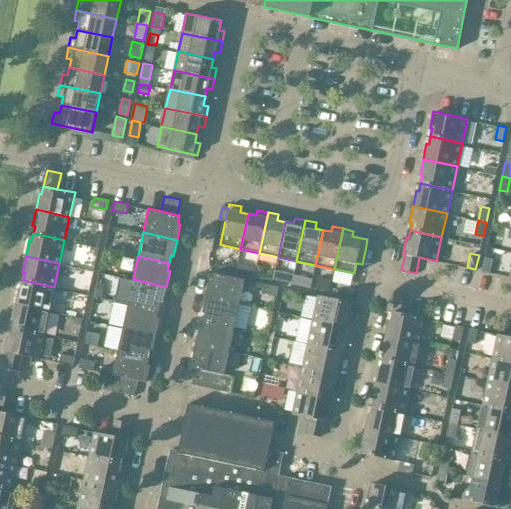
[(493,258),(484,256),(481,270),(489,272),(493,258)]
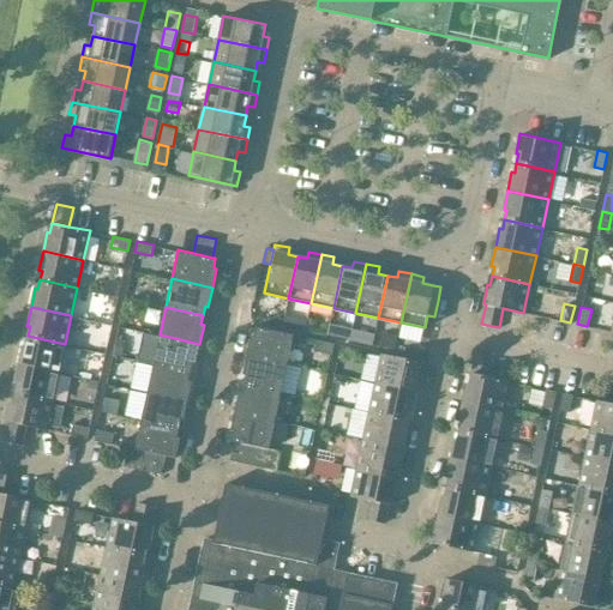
[(301,320),(284,315),(282,325),(299,327),(301,320)]
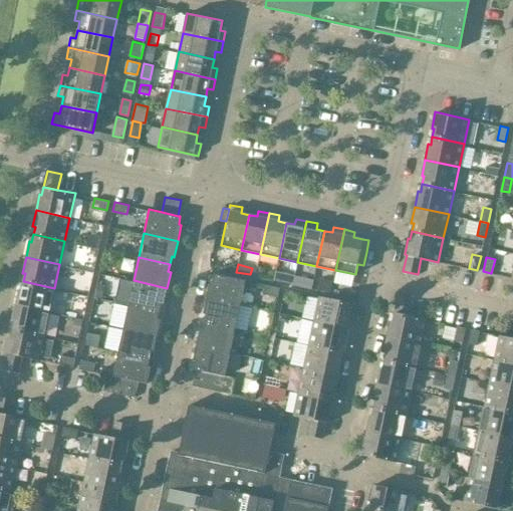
[(214,273),(212,281),(210,281),(207,297),(240,304),(246,280),(214,273)]
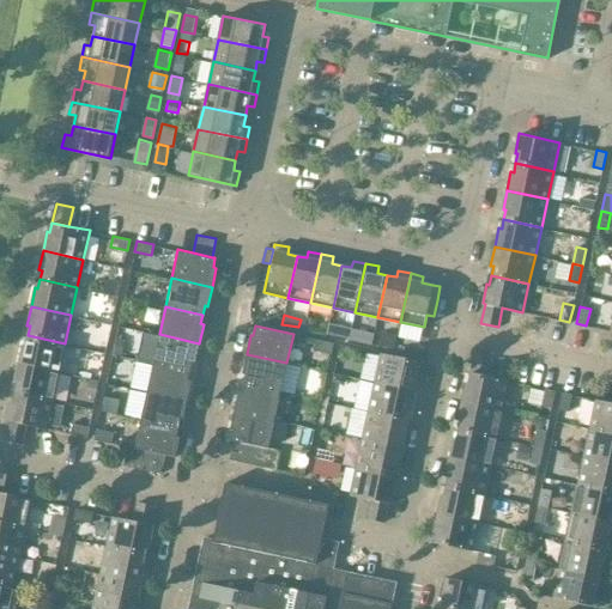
[(350,339),(351,332),(351,328),(340,326),(339,336),(350,339)]
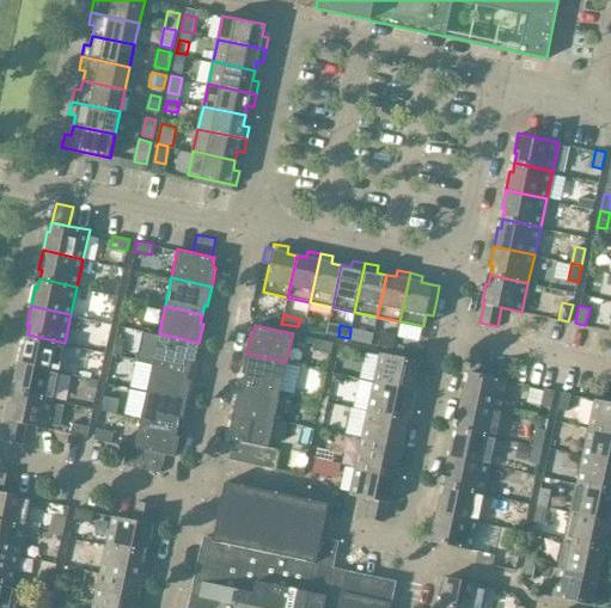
[(199,343),(159,333),(153,362),(190,370),(193,361),(195,362),(199,343)]
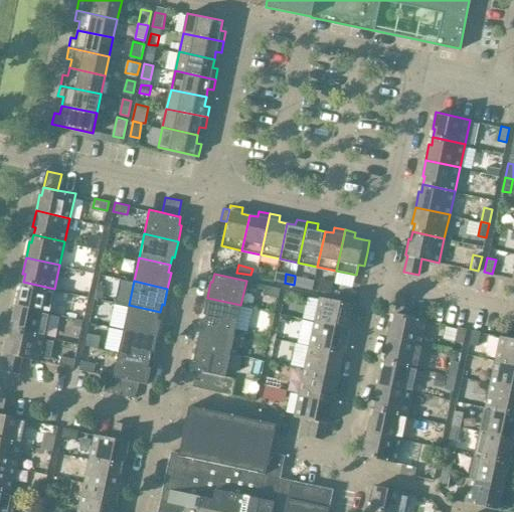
[(23,282),(21,290),(19,289),(16,305),(49,312),(54,289),(23,282)]
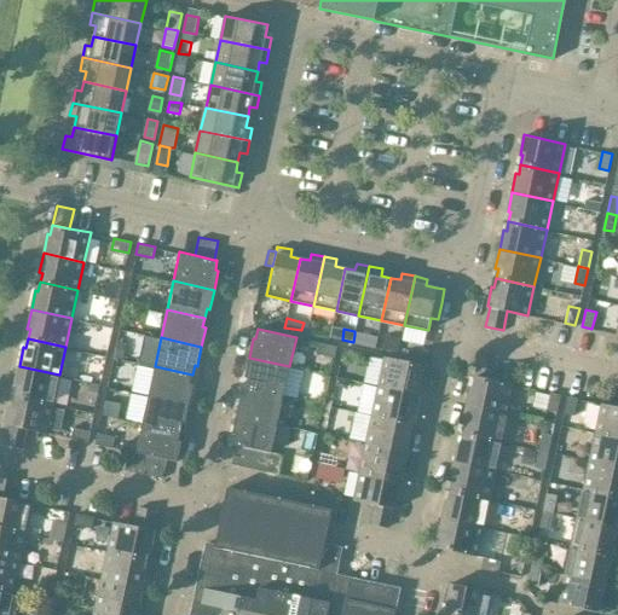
[(319,342),(317,353),(334,357),(336,346),(319,342)]
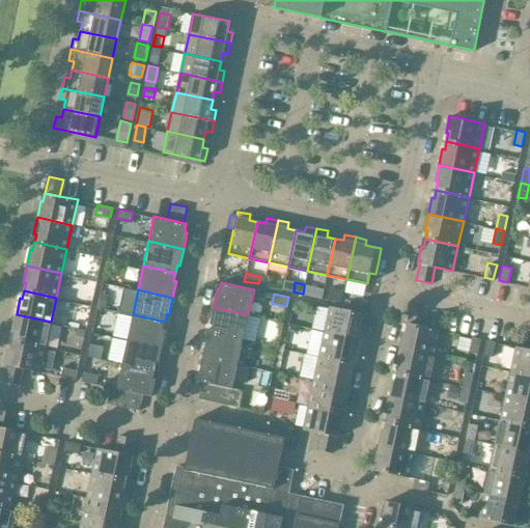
[(309,301),(295,298),(293,307),(307,310),(309,301)]
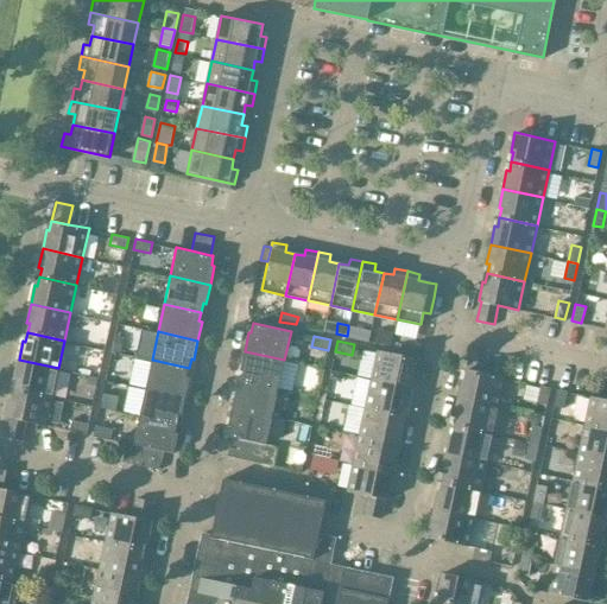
[(88,358),(102,361),(105,351),(89,349),(88,358)]
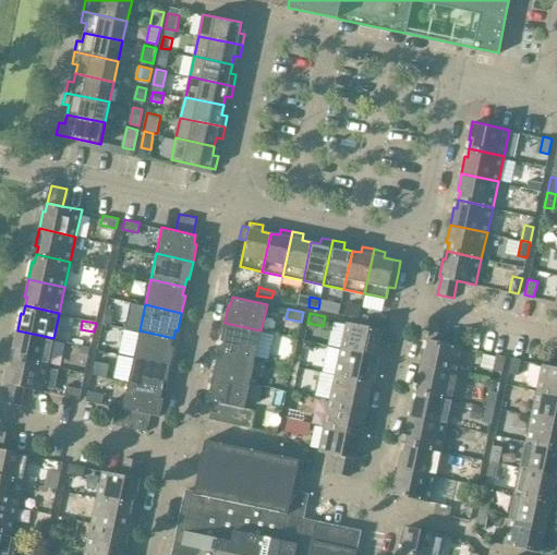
[(380,328),(347,321),(341,347),(377,356),(382,338),(378,337),(380,328)]
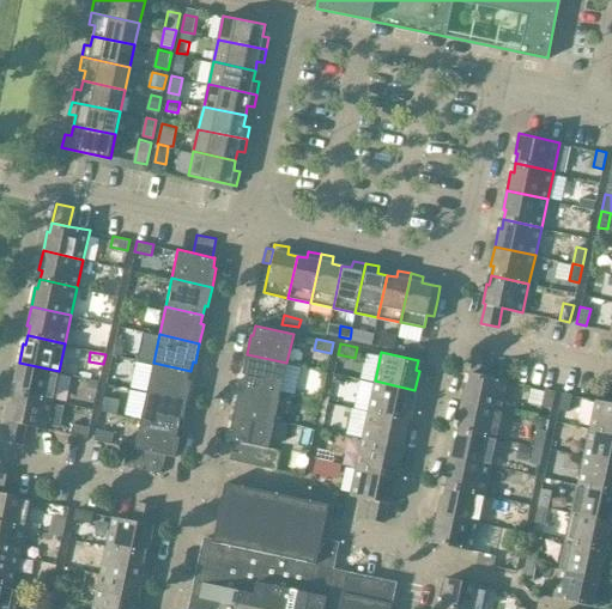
[(508,379),(488,376),(491,357),(474,353),(468,382),(466,381),(461,400),(502,408),(508,379)]
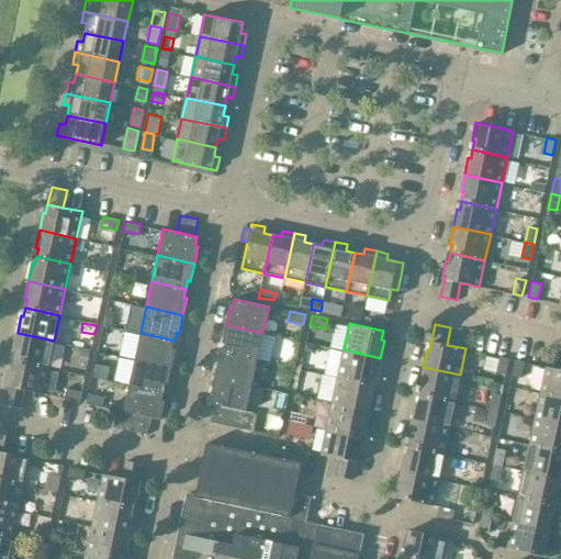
[(262,333),(226,325),(222,342),(225,343),(223,350),(257,358),(262,333)]
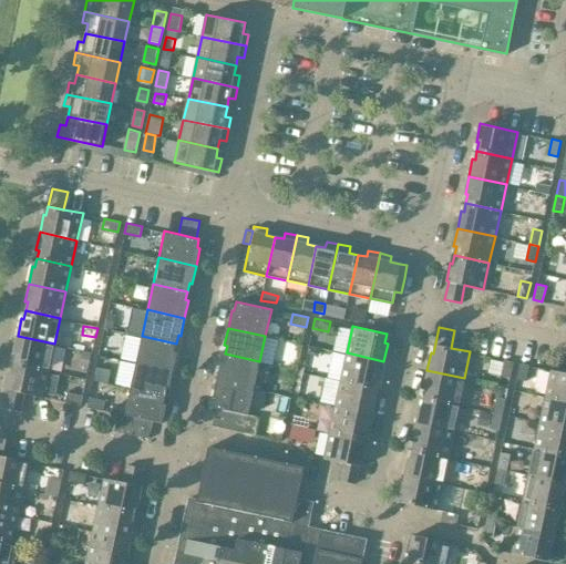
[(54,344),(18,336),(13,354),(16,354),(14,362),(49,370),(54,344)]
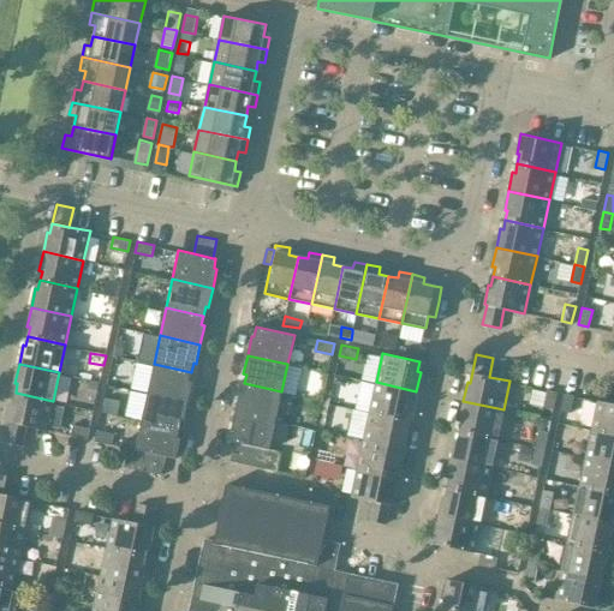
[(191,372),(154,364),(148,391),(188,401),(192,382),(189,381),(191,372)]
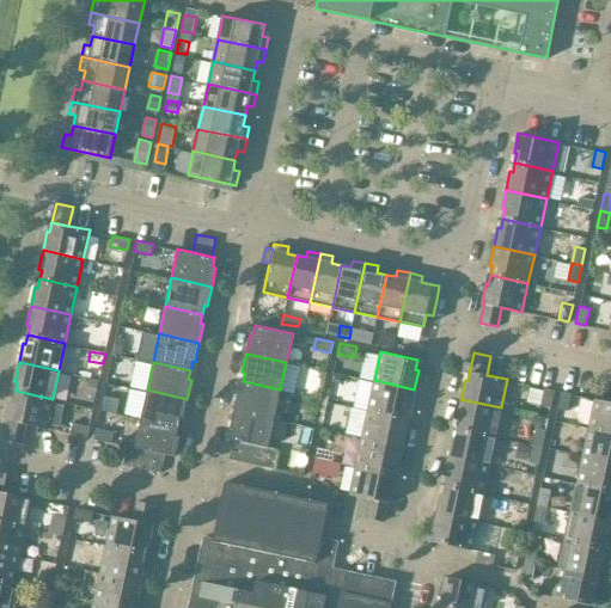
[(96,395),(99,380),(90,378),(86,393),(96,395)]
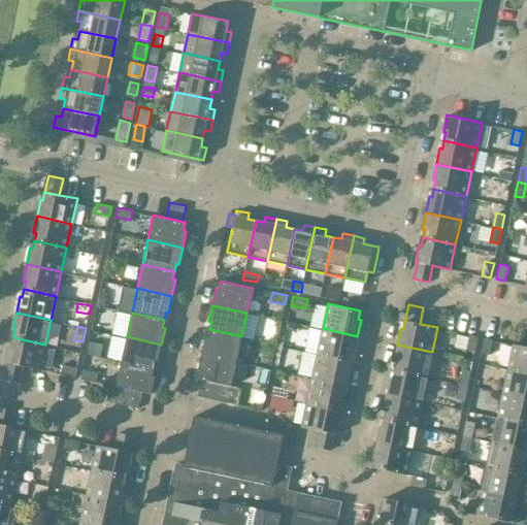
[(357,336),(323,328),(318,353),(350,360),(352,352),(354,353),(357,336)]
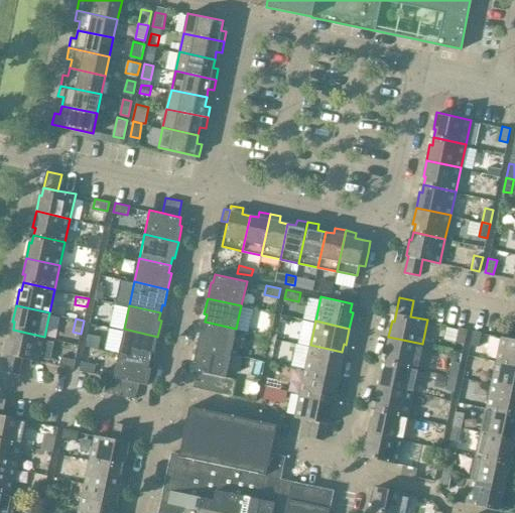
[(205,322),(203,330),(201,330),(197,346),(231,353),(236,329),(205,322)]
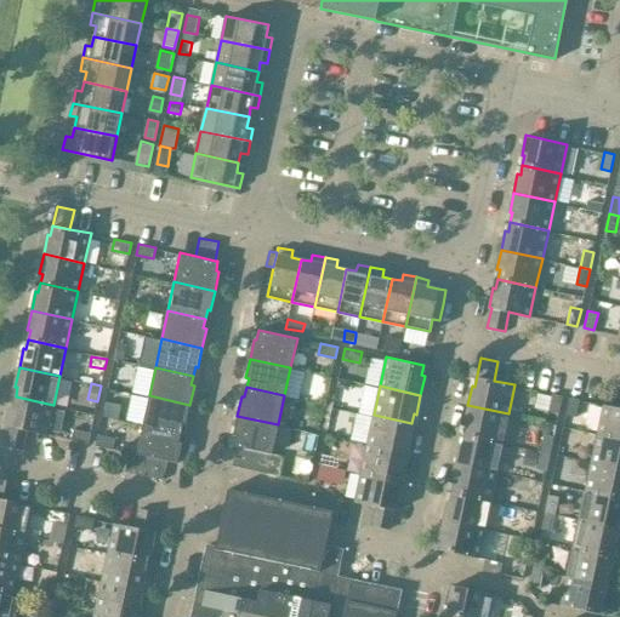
[(562,395),(552,393),(549,410),(558,412),(562,395)]
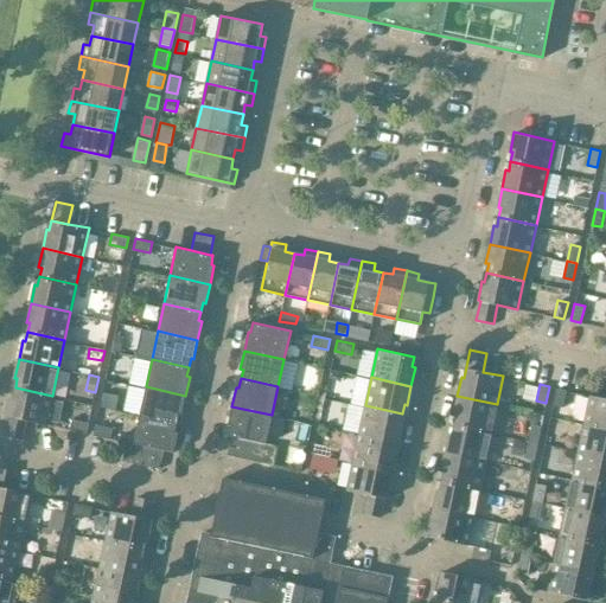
[(185,396),(146,386),(140,415),(177,422),(179,414),(182,414),(185,396)]
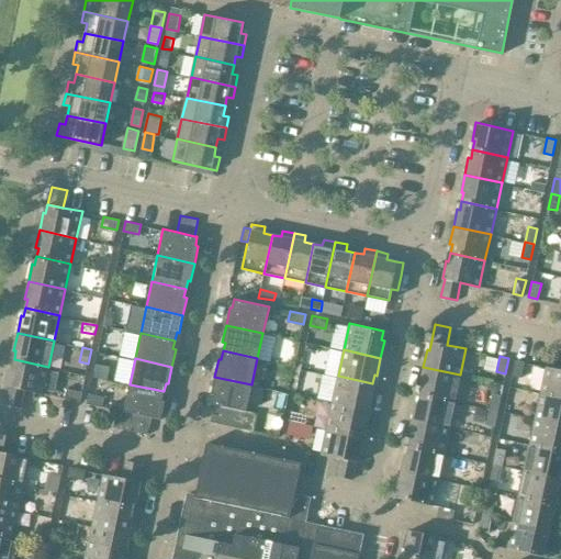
[(48,367),(14,359),(12,368),(10,367),(6,386),(9,386),(4,403),(21,406),(24,389),(43,393),(48,367)]
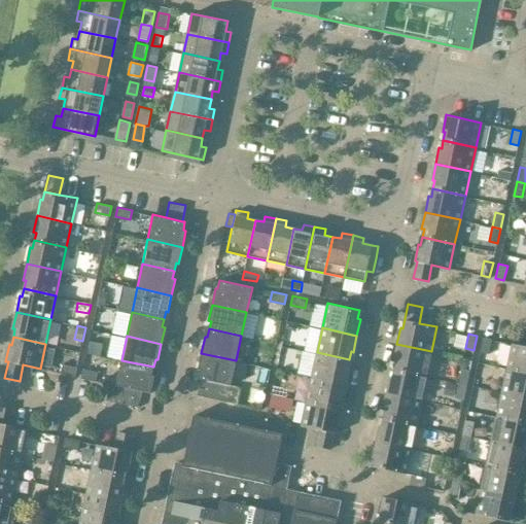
[(491,339),(483,337),(480,351),(488,353),(491,339)]
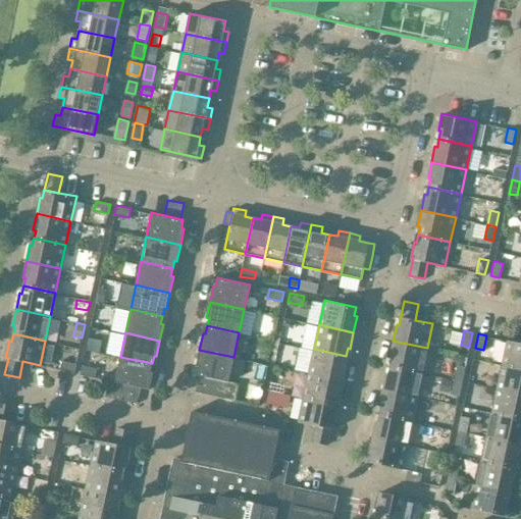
[(520,343),(507,340),(502,364),(520,368),(520,343)]
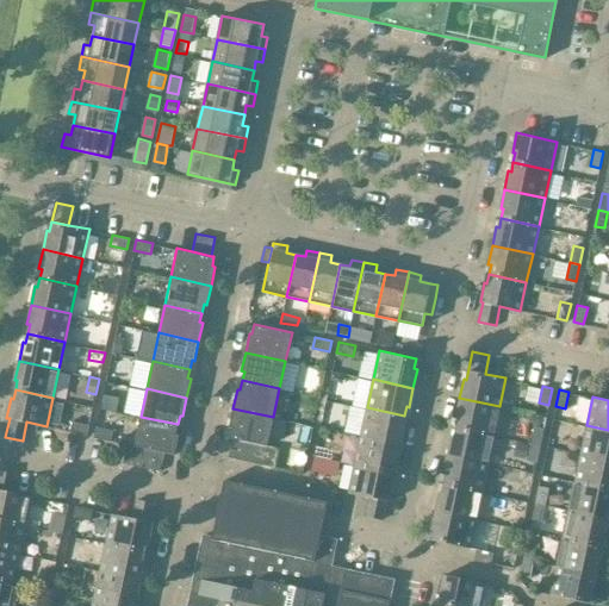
[(499,406),(459,398),(455,417),(458,417),(457,426),(493,435),(499,406)]
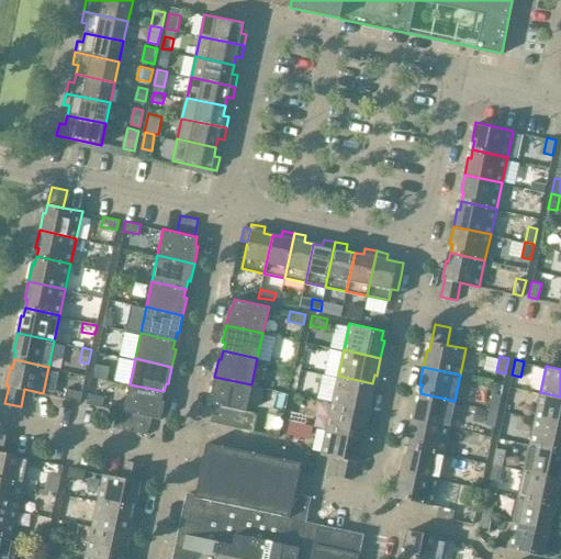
[(372,383),(338,376),(332,401),(369,410),(373,392),(370,391),(372,383)]
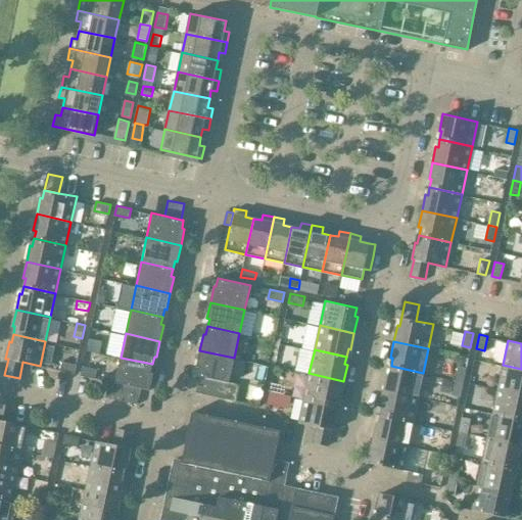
[(234,358),(199,350),(196,366),(198,367),(197,375),(199,376),(196,391),(236,399),(239,384),(229,381),(234,358)]
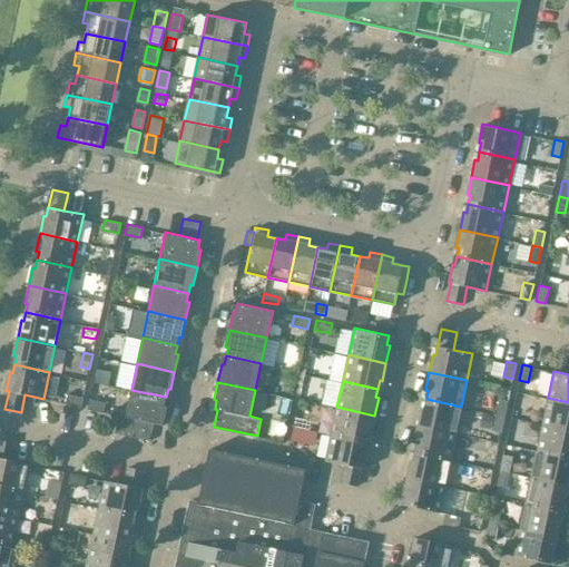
[(166,397),(131,390),(125,416),(119,414),(115,432),(150,440),(154,422),(163,424),(167,407),(164,406),(166,397)]
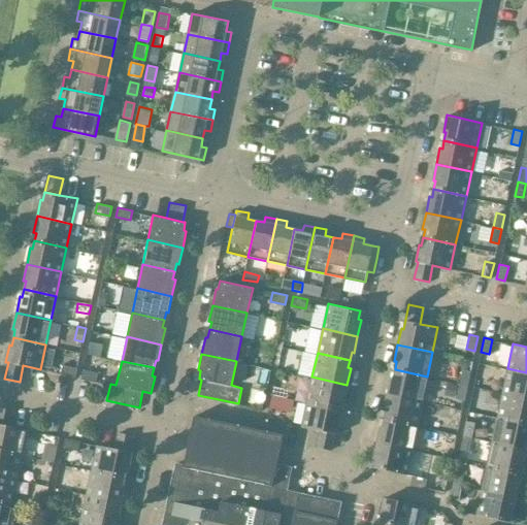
[(63,364),(61,373),(75,376),(77,367),(63,364)]
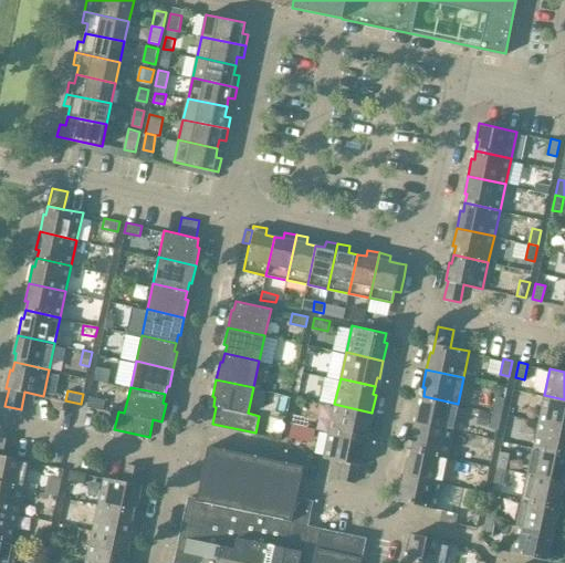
[(105,399),(90,395),(87,406),(103,409),(105,399)]
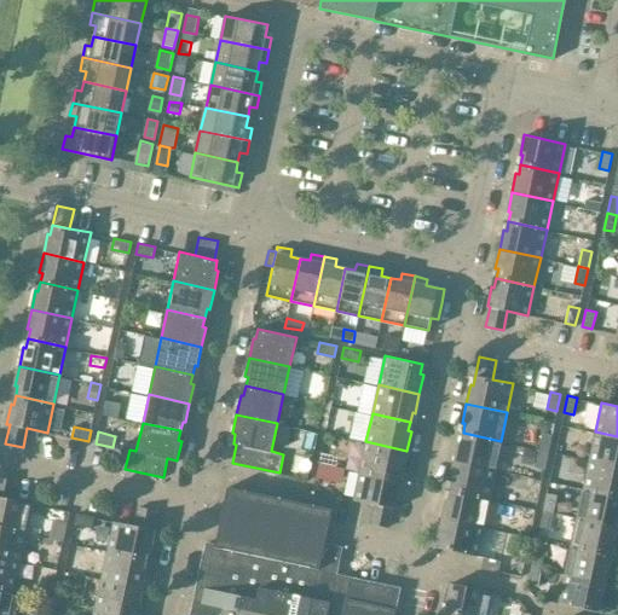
[(617,436),(595,431),(589,460),(617,465),(617,436)]
